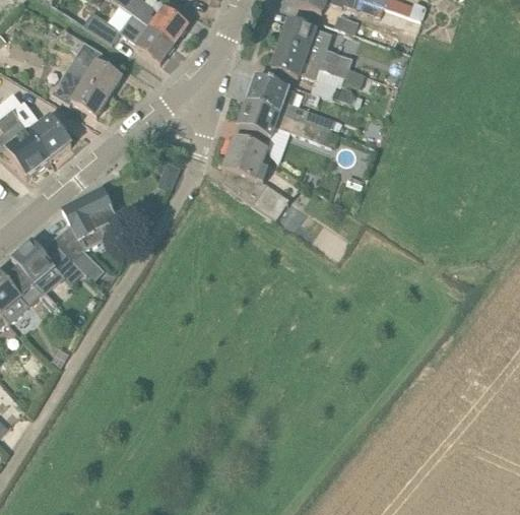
[(131,11),(175,43),(188,25),(184,22),(192,12),(172,0),(169,0),(156,17),(151,14),(155,9),(143,0),(116,0),(122,4),(131,11)]
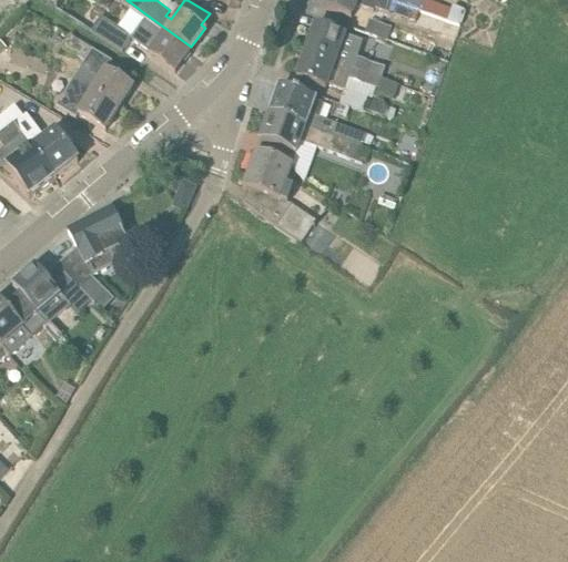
[(458,23),(421,9),(395,0),(323,0),(322,3),(353,14),(357,1),(374,8),(375,4),(455,33),(458,23)]
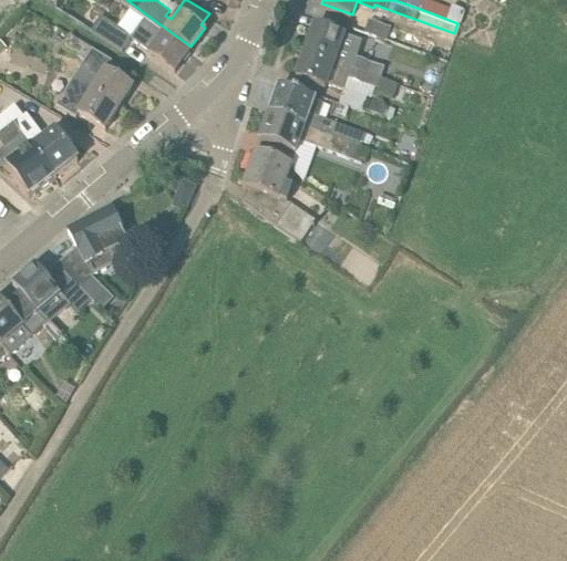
[(394,0),(420,9),(422,0),(394,0)]
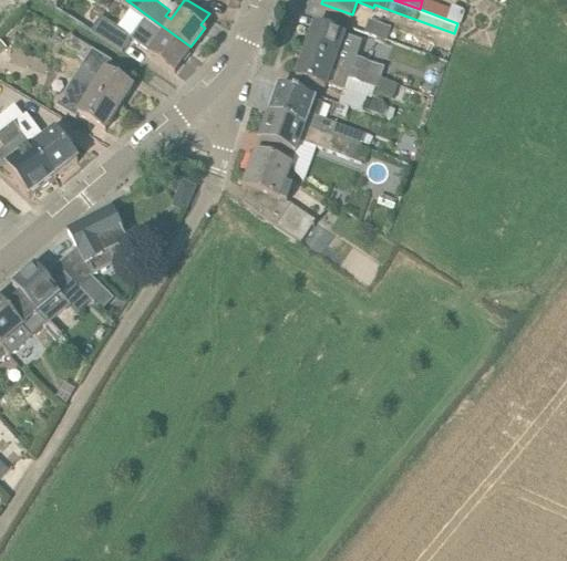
[(148,49),(148,50),(174,69),(191,47),(143,12),(130,32),(100,12),(90,28),(120,47),(129,34),(148,49)]
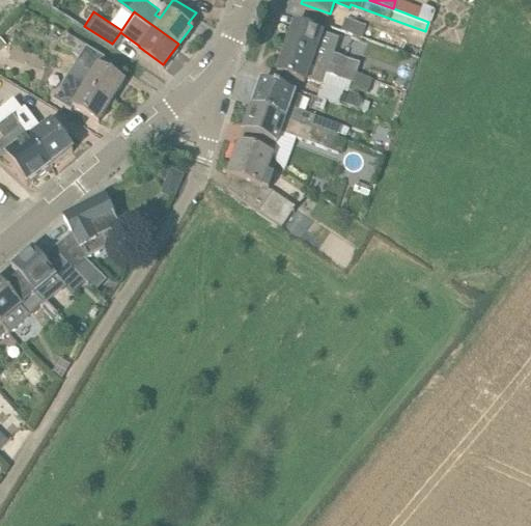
[(348,32),(366,33),(366,17),(350,16),(348,32)]
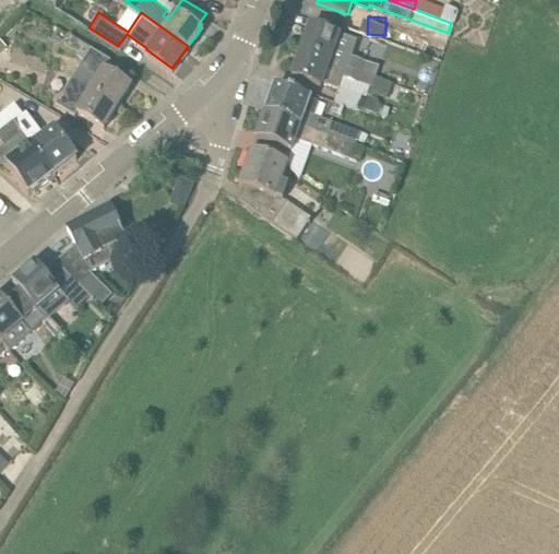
[(342,32),(331,28),(310,21),(301,47),(376,74),(376,73),(380,63),(336,46),(342,32)]
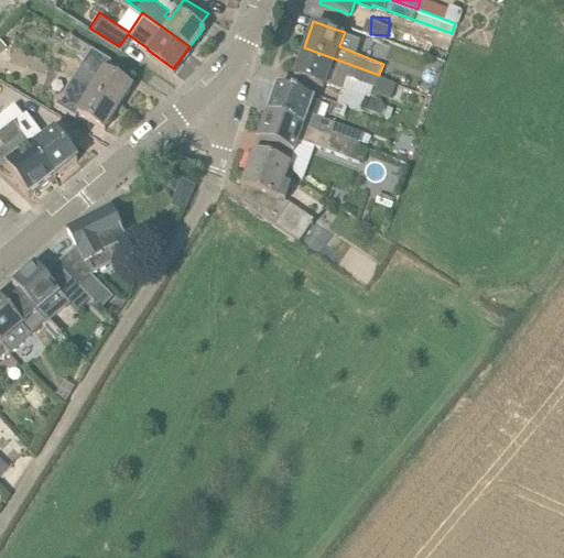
[(83,56),(90,44),(69,31),(62,43),(83,56)]
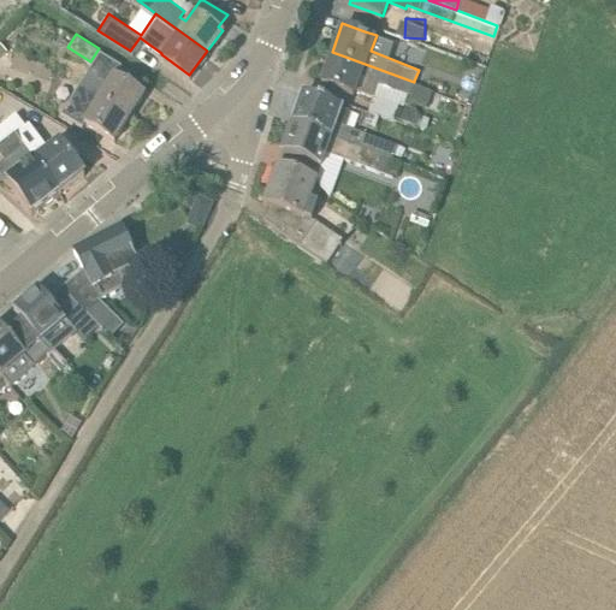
[(116,73),(122,63),(100,49),(78,83),(129,114),(144,92),(116,73)]
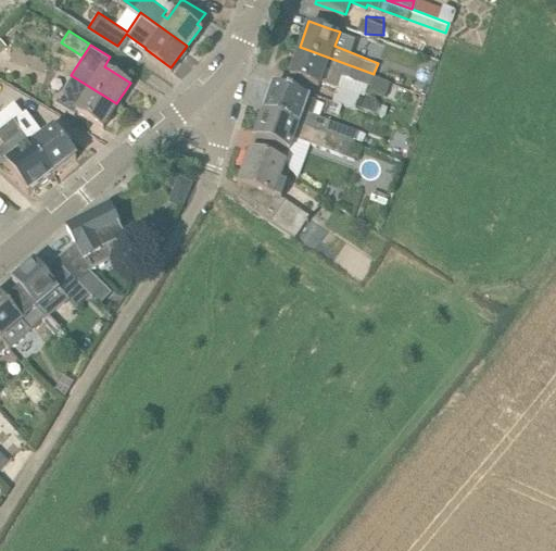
[(386,95),(391,80),(374,74),(300,47),(290,73),(311,80),(320,84),(321,80),(337,85),(359,94),(364,80),(369,83),(368,88),(386,95)]
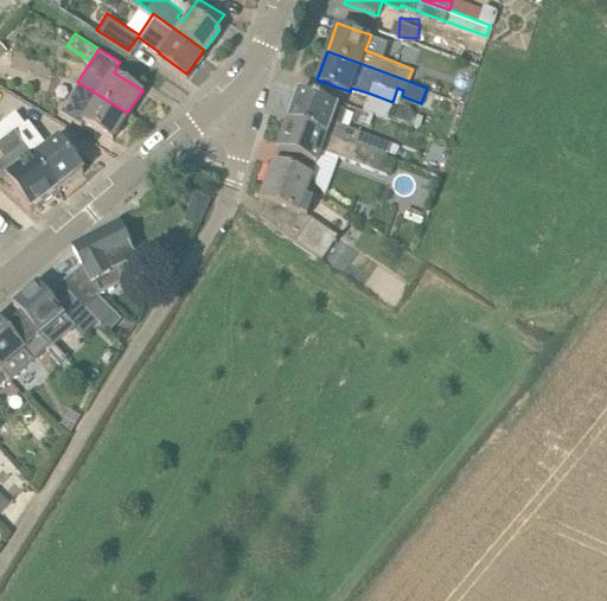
[(113,136),(127,113),(77,82),(59,109),(81,123),(84,119),(113,136)]
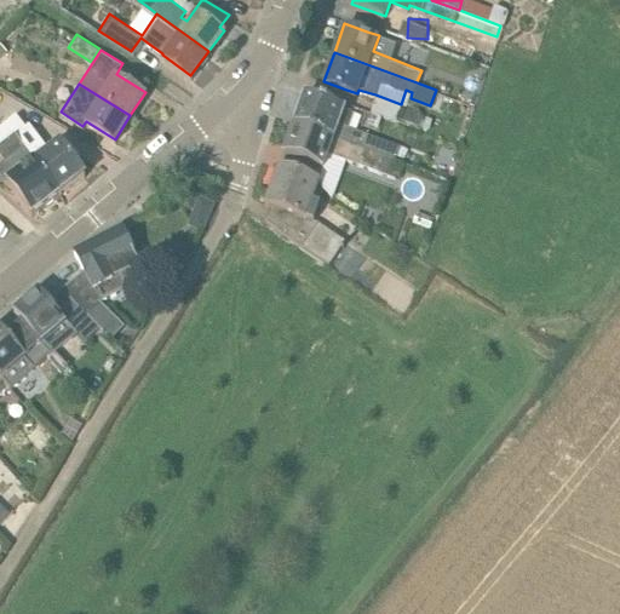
[(294,121),(392,155),(392,154),(397,141),(340,120),(346,105),(328,99),(305,91),(294,121)]
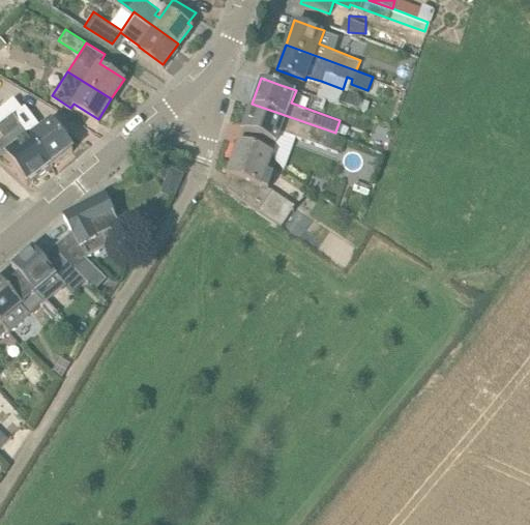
[(321,81),(317,92),(337,100),(343,89),(321,81)]
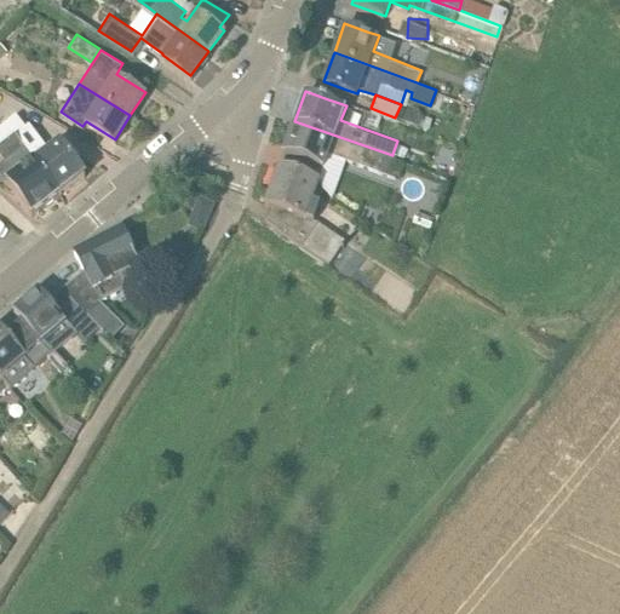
[(420,114),(417,107),(408,103),(402,119),(418,124),(420,114)]
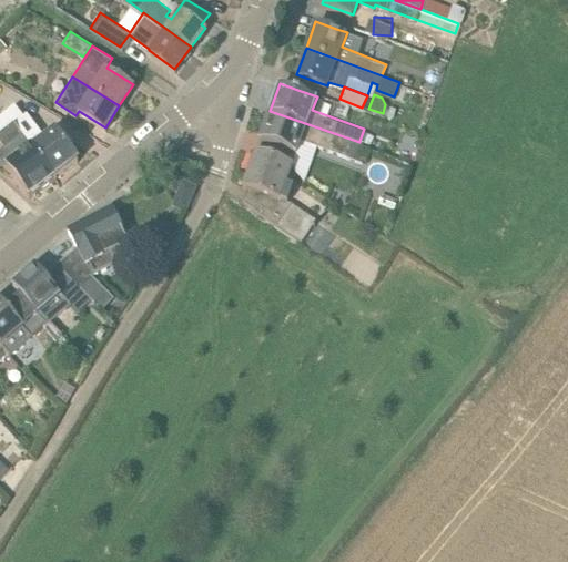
[(14,102),(3,111),(0,113),(0,132),(13,122),(54,175),(78,159),(54,129),(46,136),(27,111),(23,114),(14,102)]
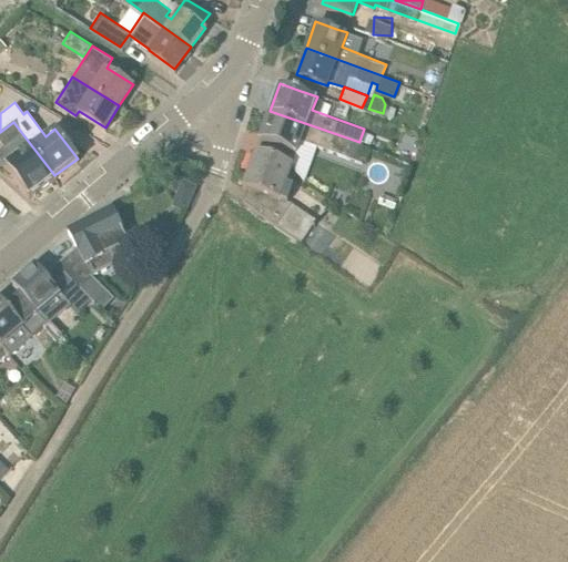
[(308,133),(306,140),(363,160),(368,144),(359,141),(359,142),(270,111),(256,146),(294,161),(304,132),(308,133)]
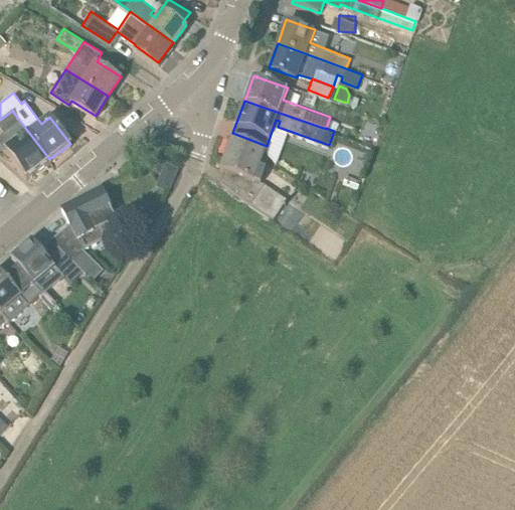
[(26,176),(49,159),(12,111),(0,120),(0,127),(3,132),(0,134),(4,141),(2,143),(26,176)]
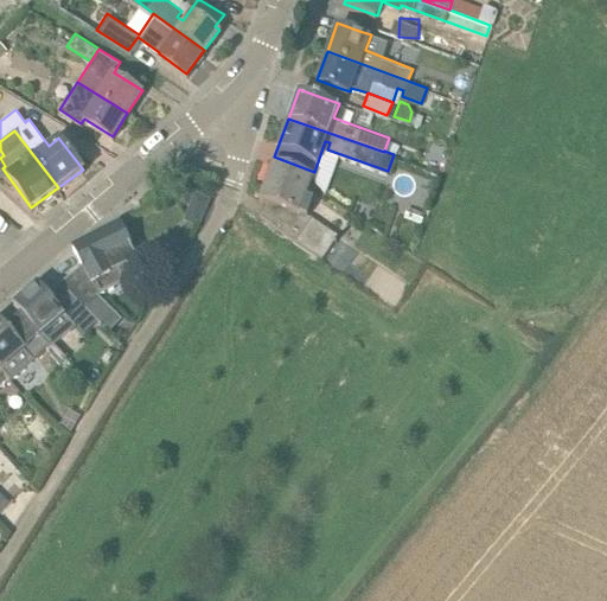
[(389,151),(397,154),(401,145),(393,141),(389,151)]
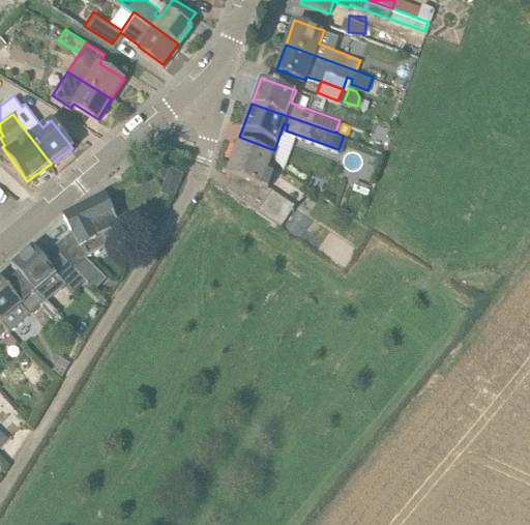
[(268,168),(274,150),(239,137),(227,171),(244,177),(238,194),(281,224),(295,203),(268,184),(273,171),(268,168)]
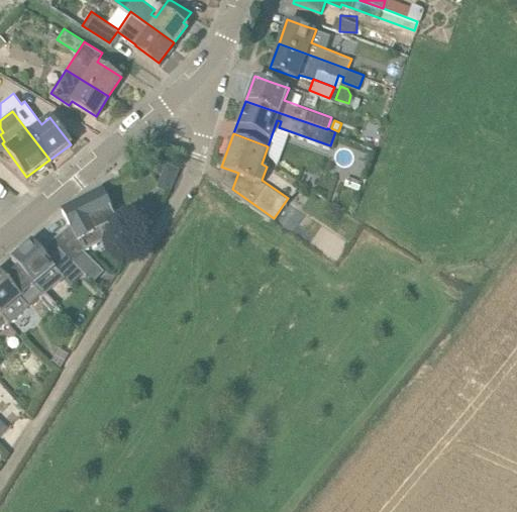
[(167,164),(162,174),(172,178),(177,168),(167,164)]
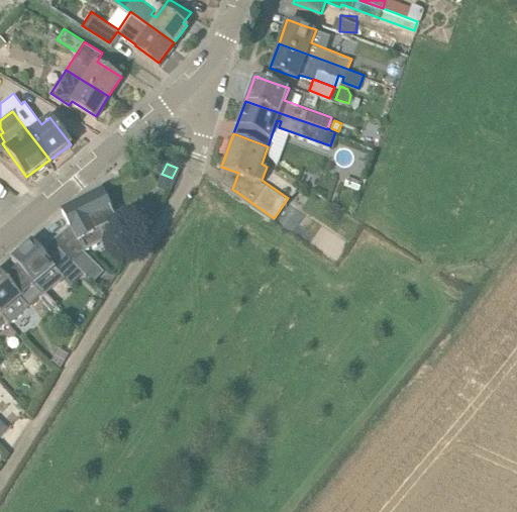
[(117,221),(111,209),(101,189),(62,209),(70,223),(53,239),(74,262),(73,260),(83,249),(84,251),(100,243),(94,232),(99,230),(117,221)]
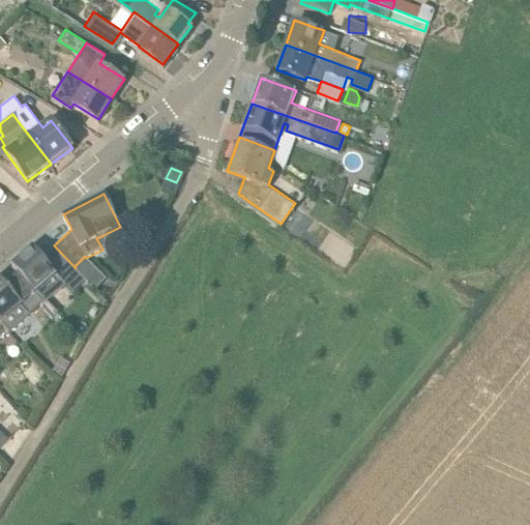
[(61,281),(76,268),(54,245),(41,257),(32,245),(11,264),(20,273),(37,290),(55,274),(61,281)]
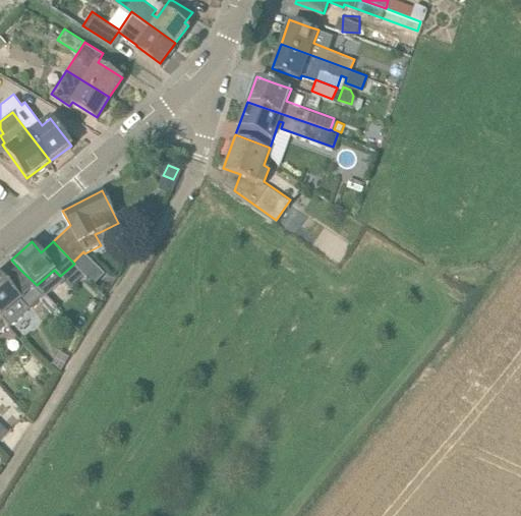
[(0,313),(8,324),(38,298),(43,293),(37,285),(19,269),(6,280),(0,273),(0,313)]
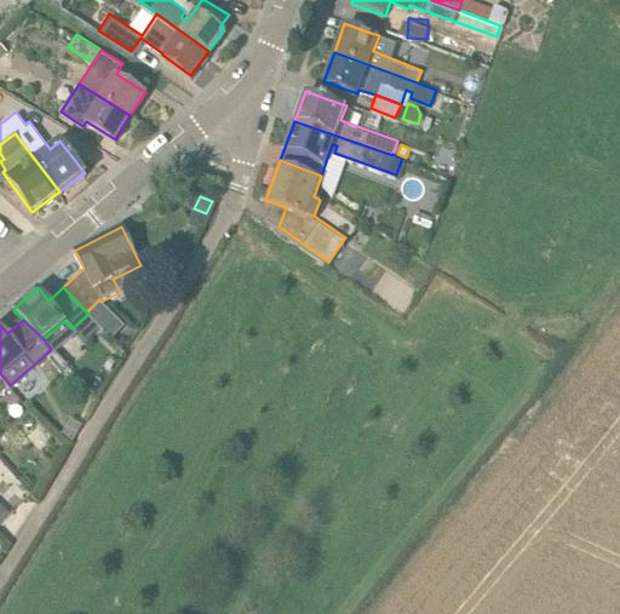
[(61,368),(61,369),(67,365),(65,363),(56,353),(51,357),(61,368)]
